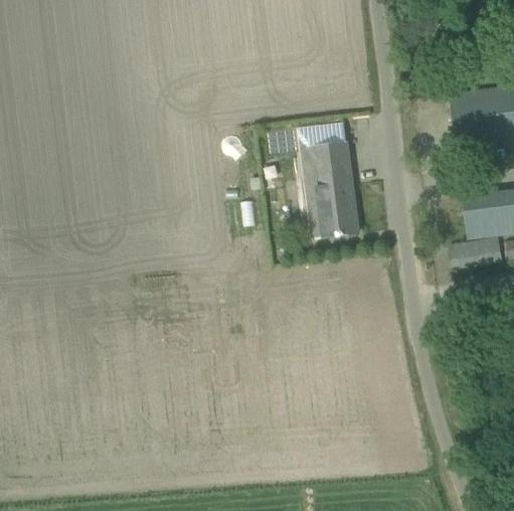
[(513,83),(468,90),(449,93),(455,144),(502,138),(503,145),(513,143),(513,83)]
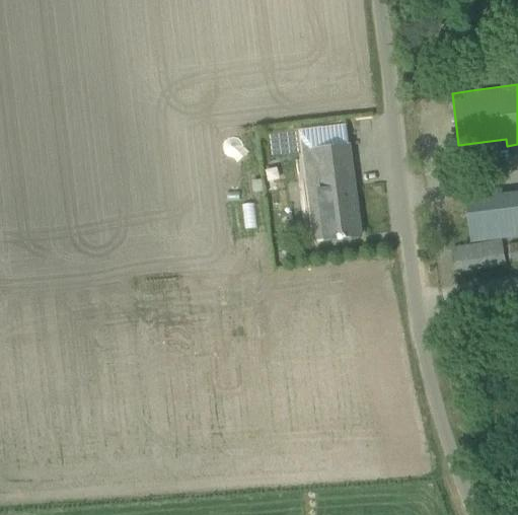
[(325,126),(300,129),(311,215),(323,213),(326,237),(340,235),(360,233),(349,142),(348,143),(345,123),(325,126)]
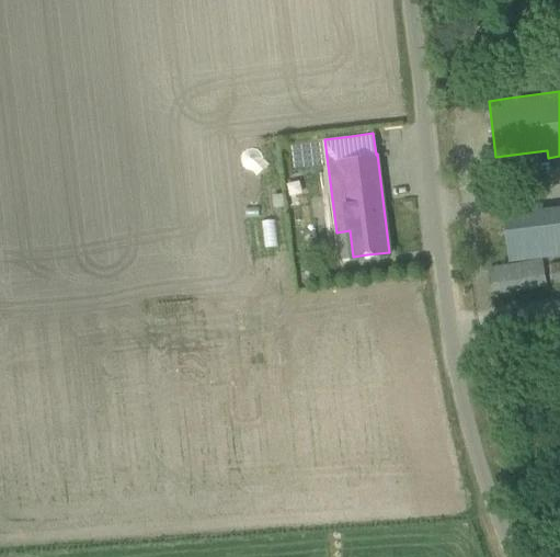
[(296,188),(285,190),(287,202),(298,200),(296,188)]
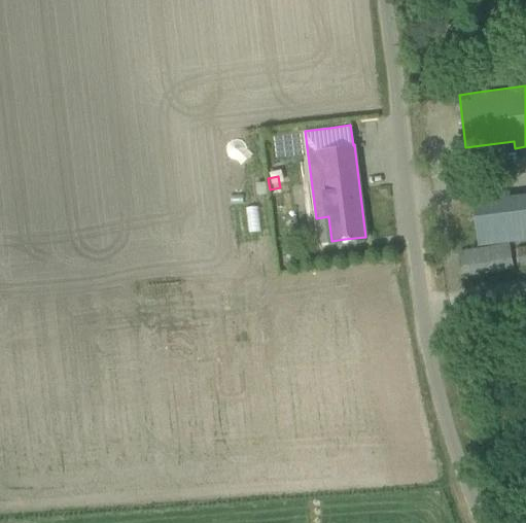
[(525,193),(471,200),(477,243),(525,236),(525,193)]
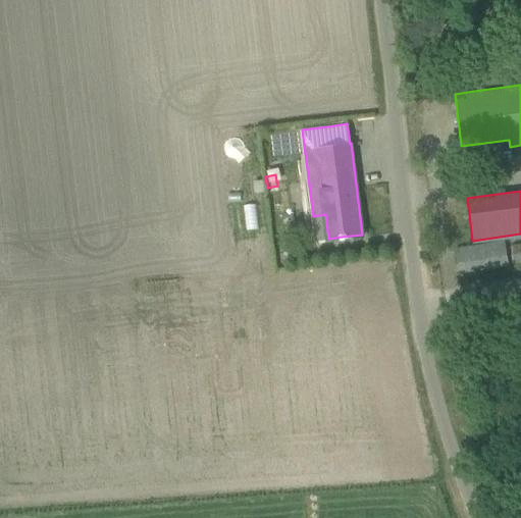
[(454,248),(457,268),(508,260),(504,240),(454,248)]
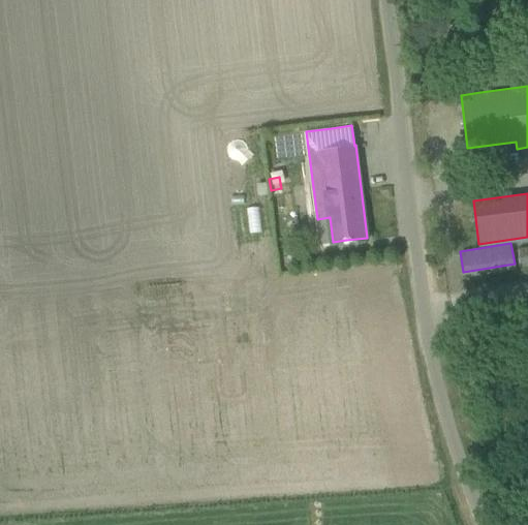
[(527,244),(517,247),(521,265),(527,263),(527,244)]
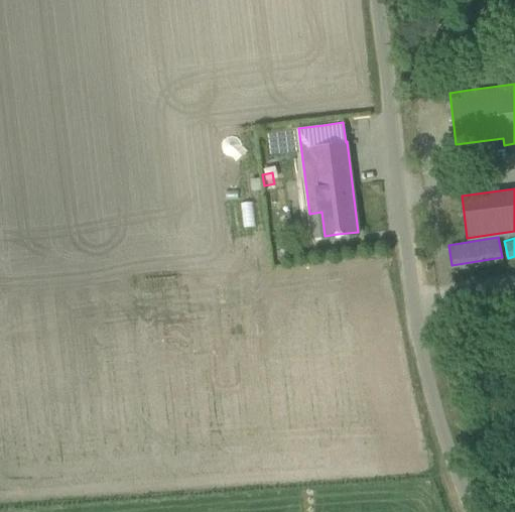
All buildings are outlined.
